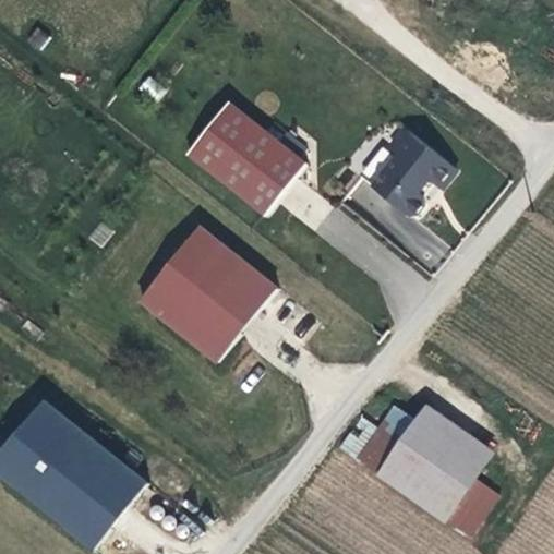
[(22,38),(38,47),(47,31),(31,22),(22,38)]
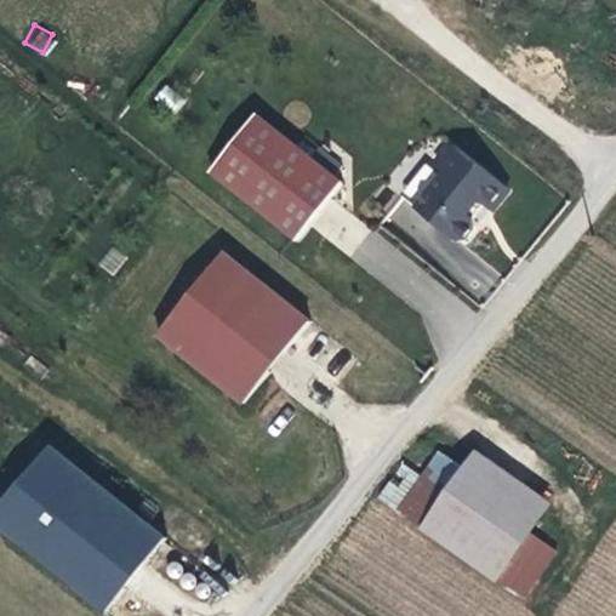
[(171,107),(181,92),(160,78),(150,92),(171,107)]
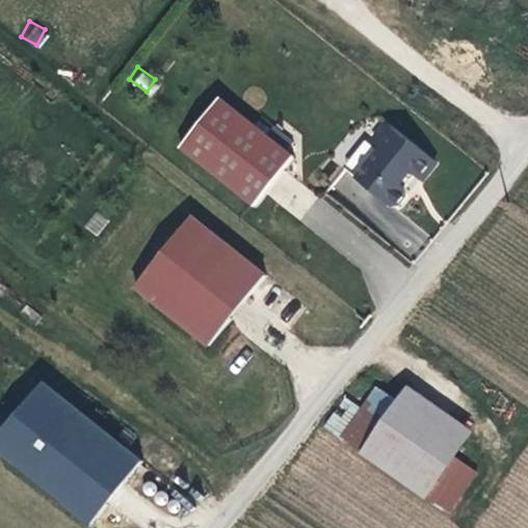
[(218,100),(179,149),(253,207),(291,158),(281,151),(262,135),(218,100)]
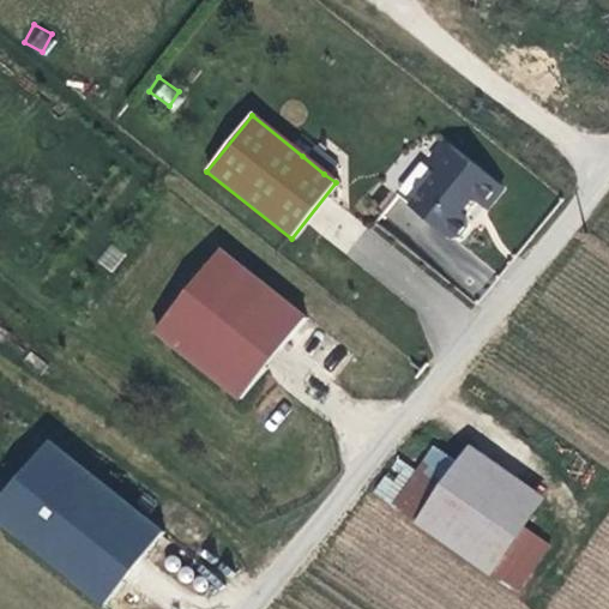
[(435,139),(420,160),(434,170),(408,207),(446,239),(454,237),(464,225),(468,213),(460,209),(462,207),(469,199),(475,203),(478,206),(495,185),(435,139)]
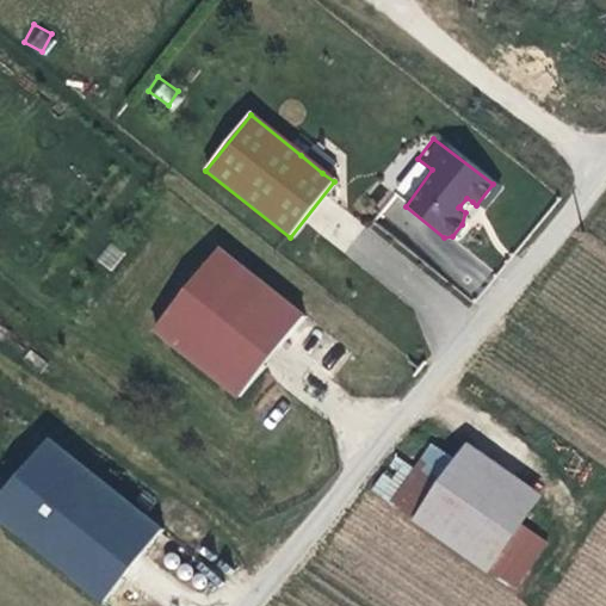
[(309,146),(301,155),(322,173),(331,162),(309,146)]
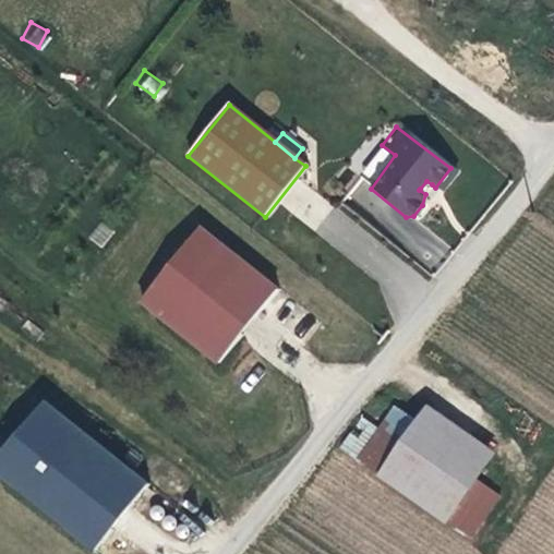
[(425,192),(432,184),(426,181),(420,189),(425,192)]
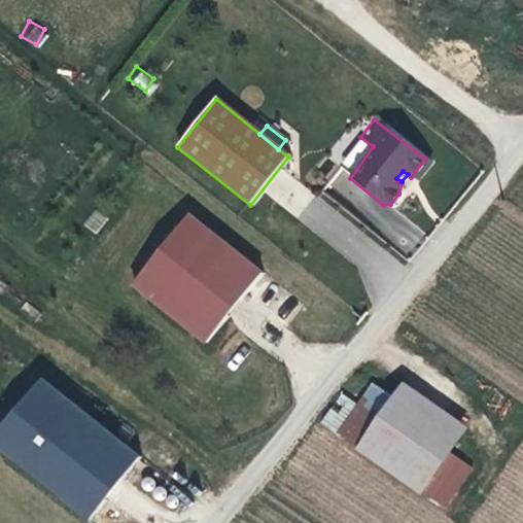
[(93,231),(104,213),(90,204),(78,221),(93,231)]
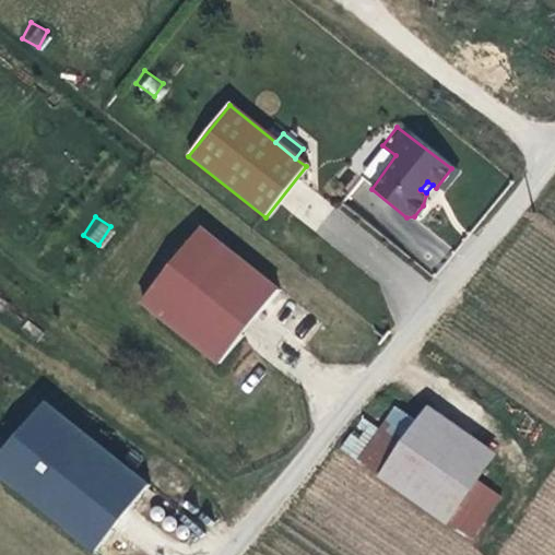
[(199,227),(141,298),(217,361),(240,333),(234,328),(247,310),(254,316),(275,290),(199,227)]
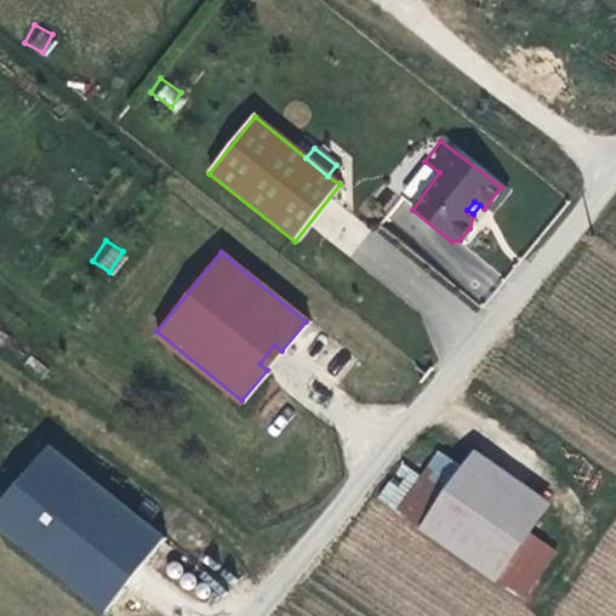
[(267,370),(281,351),(274,344),(260,364),(267,370)]
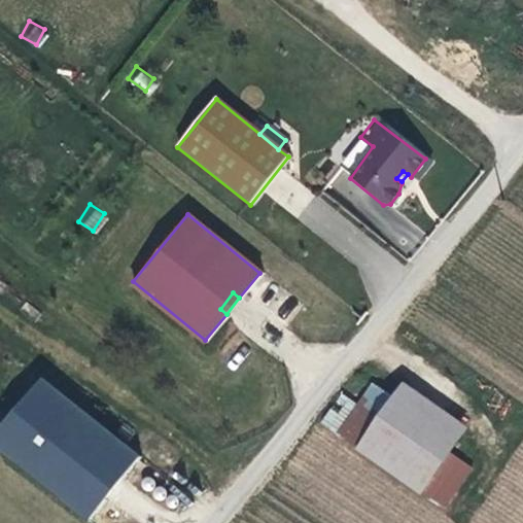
[(41,374),(0,423),(0,445),(85,516),(137,453),(41,374)]
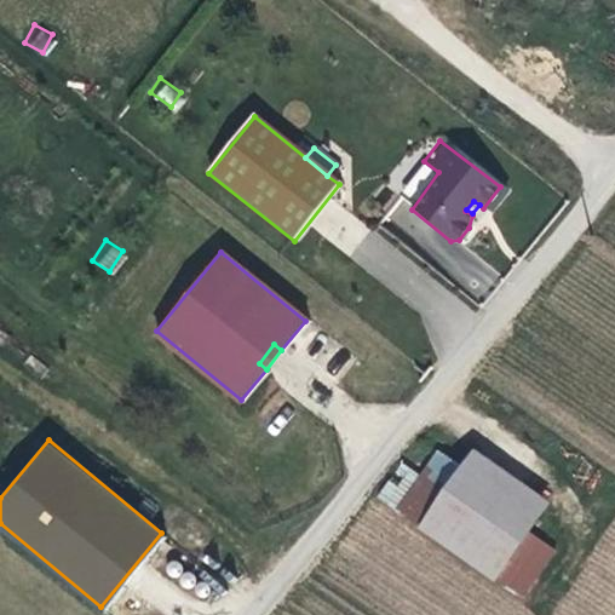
[(536,521),(550,501),(472,446),(459,465),(417,524),(494,579),(536,521)]
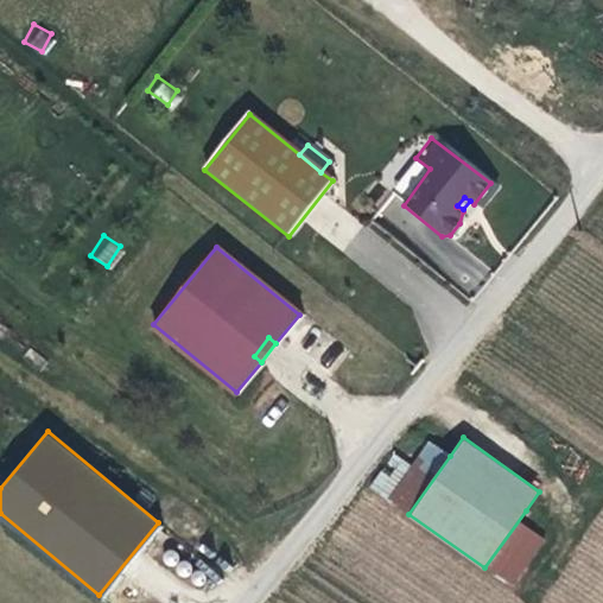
[(368,484),(408,514),(450,456),(425,439),(407,464),(391,454),(368,484)]
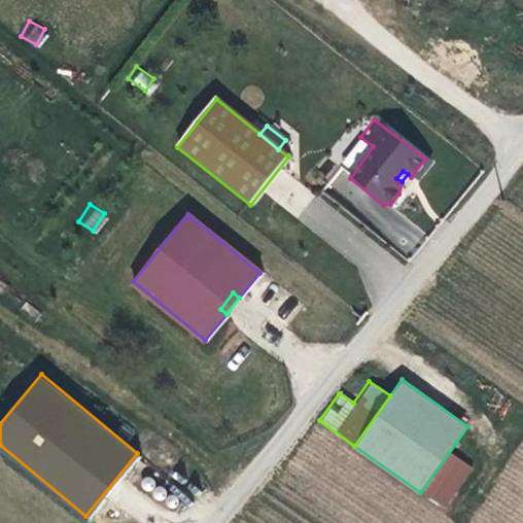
[(474,455),(456,443),(420,492),(438,504),(474,455)]
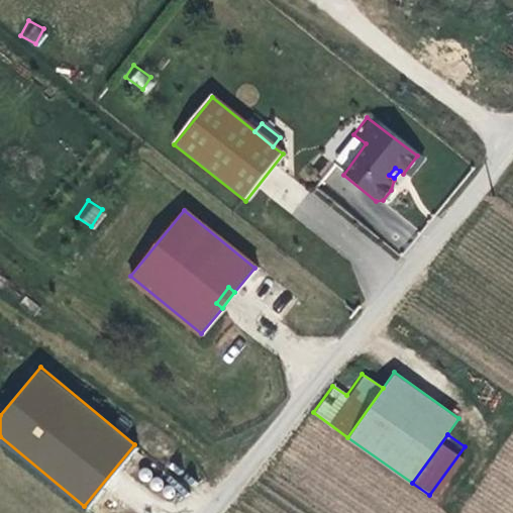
All buildings are outlined.
